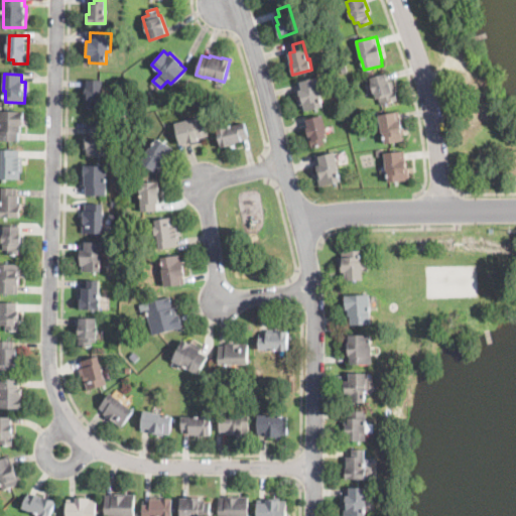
[(388,80),(388,81),(392,80),(398,100),(380,105),(378,98),(376,98),(375,93),(373,93),(370,82),(371,82),(370,78),(386,74),(388,80)]
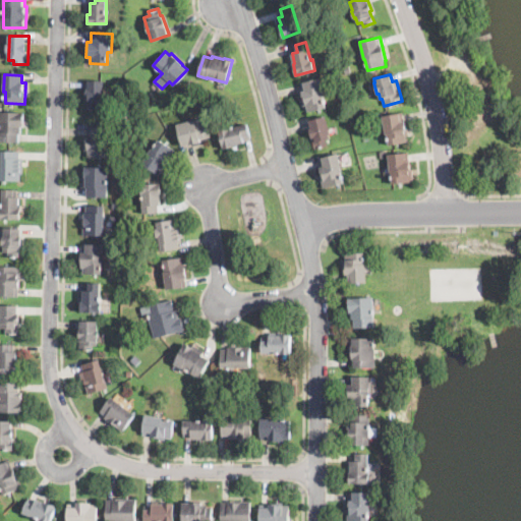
[(324,96),(326,107),(307,112),(306,105),(304,105),(300,91),(304,90),(302,81),(320,78),(324,96)]
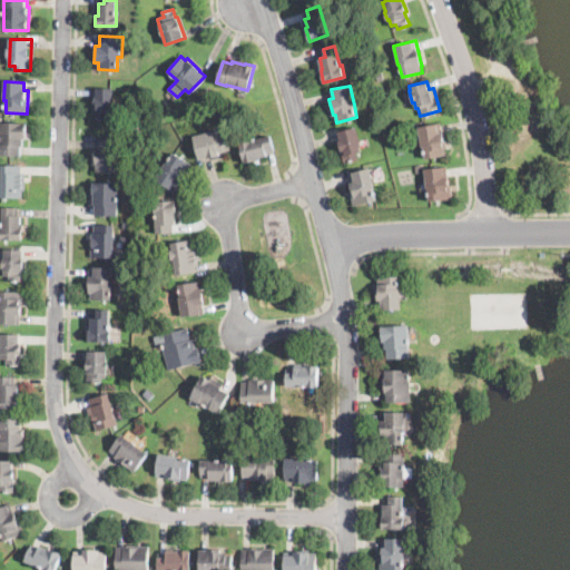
[(114,107),(110,107),(110,111),(107,111),(107,118),(92,118),(94,88),(114,88),(114,107)]
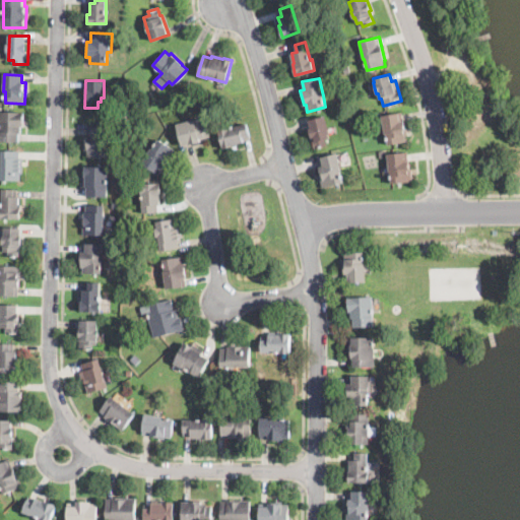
[(24,126),(23,127),(22,127),(22,133),(20,133),(20,142),(0,141),(1,111),(24,112),(24,126)]
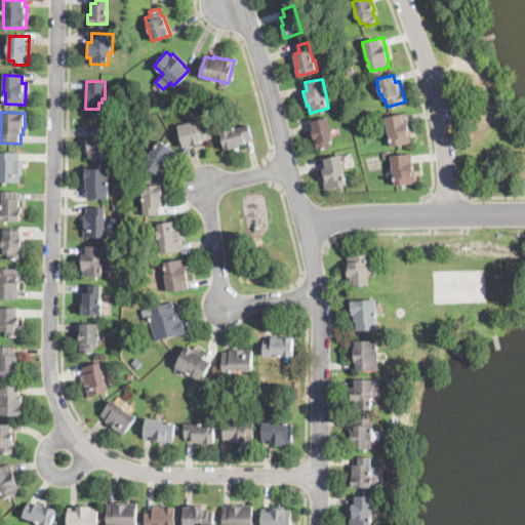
[(406,121),(408,130),(411,129),(412,135),(409,136),(410,143),(391,146),(390,134),(389,134),(386,117),(405,113),(406,121)]
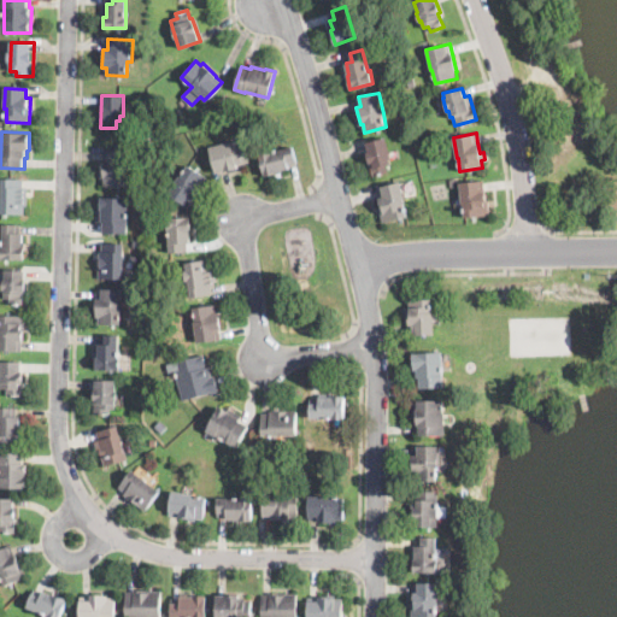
[(389,158),(391,164),(386,165),(387,172),(372,176),(369,165),(370,164),(369,159),(368,159),(366,152),(368,152),(365,144),(386,137),(391,158),(389,158)]
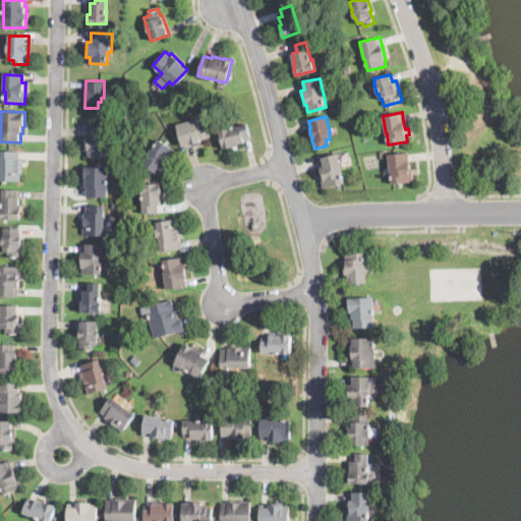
[(207,118),(211,136),(199,139),(200,141),(182,146),(176,124),(194,119),(195,122),(199,121),(199,120),(207,118)]
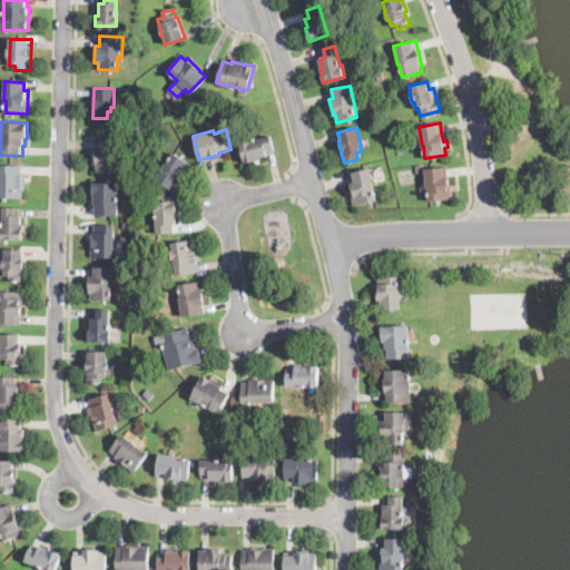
[(271,135),(274,150),(265,153),(266,156),(261,157),(261,158),(244,163),(239,141),(249,139),(251,140),(271,135)]
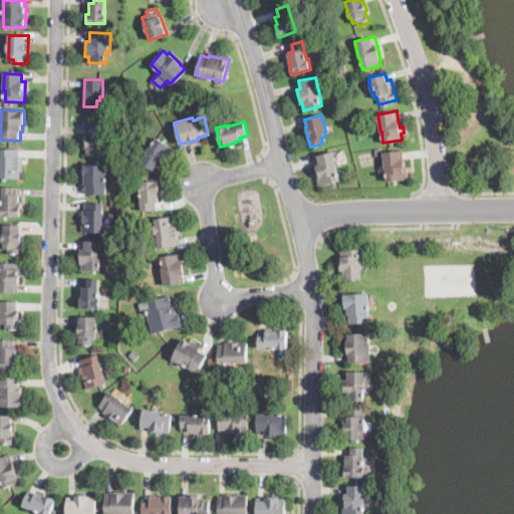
[(103,144),(103,154),(86,155),(86,148),(83,148),(82,134),(86,134),(85,125),(105,125),(105,144),(103,144)]
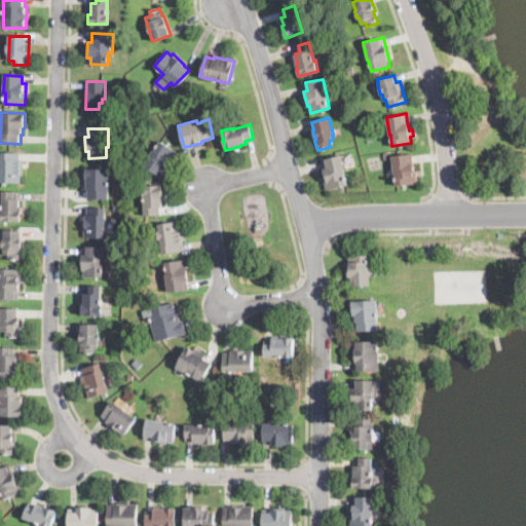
[(160,140),(176,150),(173,155),(174,156),(160,176),(143,164),(153,149),(154,150),(160,140)]
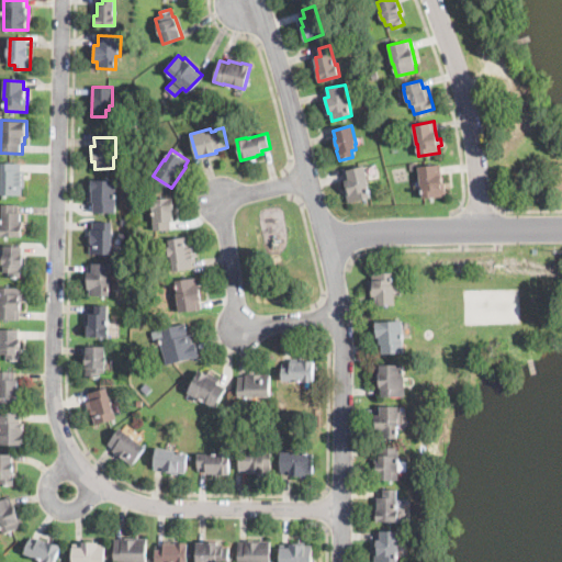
[(24,179),(23,190),(19,190),(19,194),(2,193),(2,164),(24,164),(24,179)]
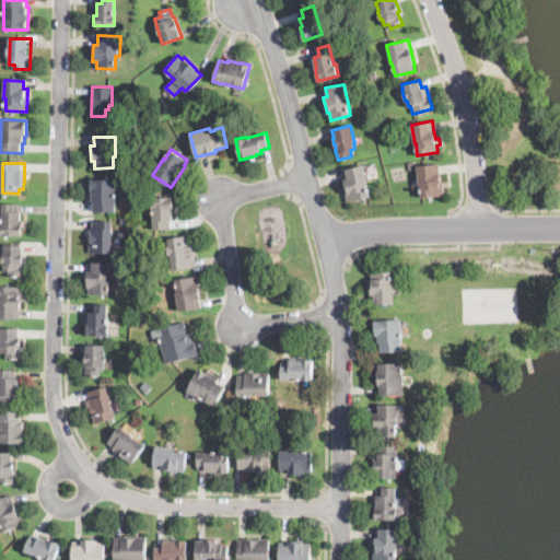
[(439,173),(440,182),(443,182),(444,196),(421,197),(420,184),(419,184),(419,179),(418,165),(438,163),(439,173)]
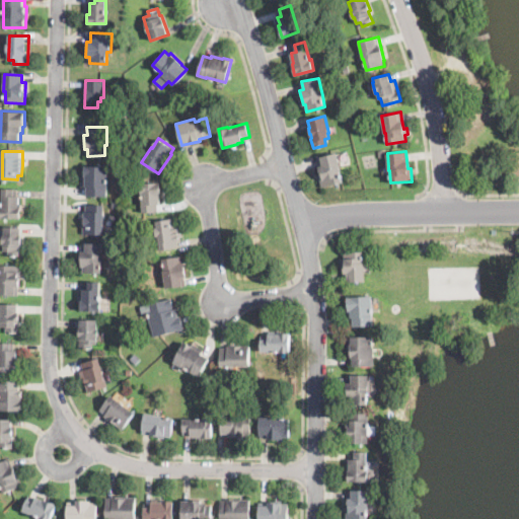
[(342,181),(321,187),(317,166),(319,166),(317,157),(337,153),(341,170),(340,170),(342,181)]
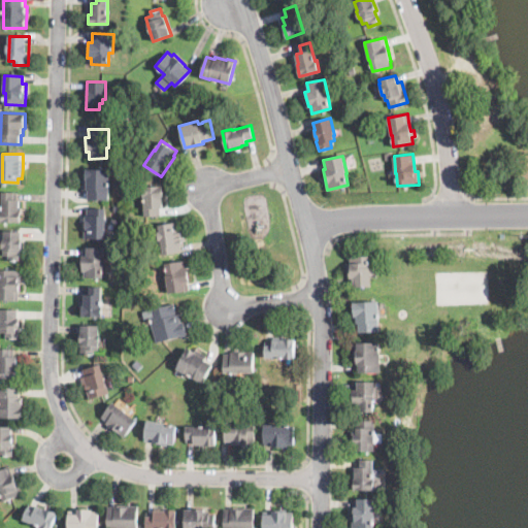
[(109,177),(108,199),(89,199),(89,190),(87,190),(87,178),(85,178),(85,177),(85,169),(109,169),(109,177)]
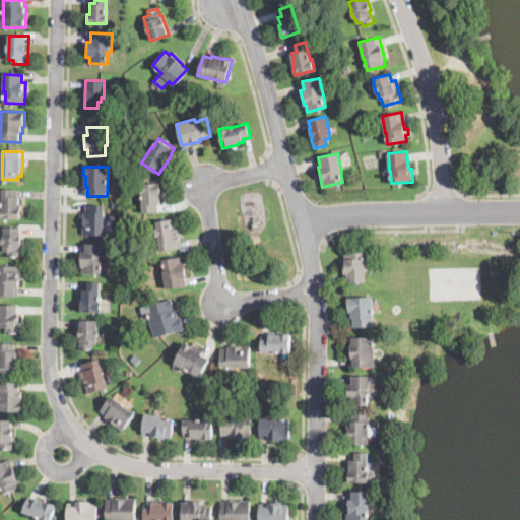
[(157,212),(141,212),(140,183),(158,182),(159,205),(157,205),(157,212)]
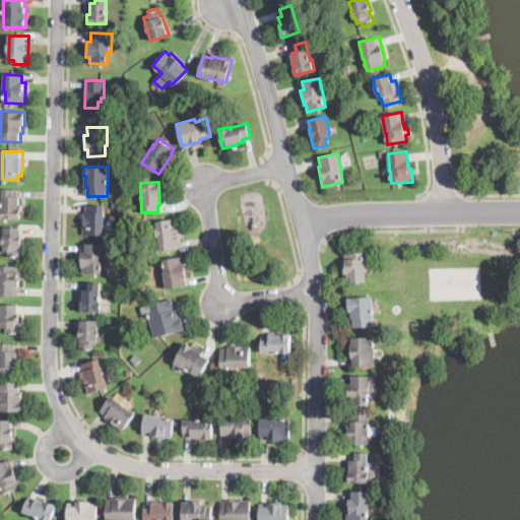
[(15,190),(15,197),(19,197),(20,208),(22,208),(22,219),(2,219),(1,208),(3,208),(3,190),(15,190)]
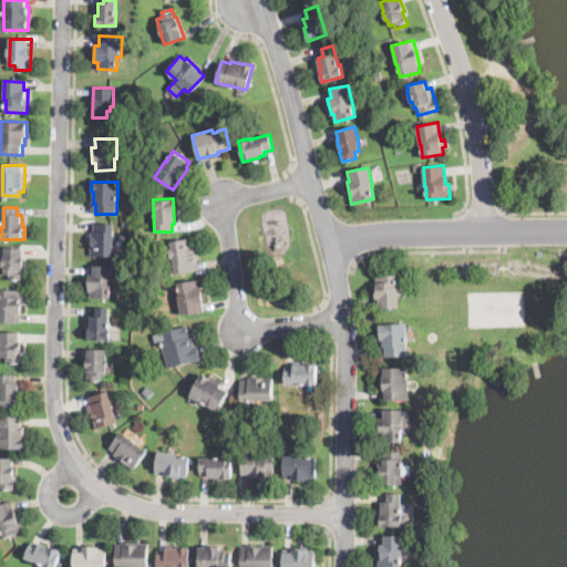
[(113,223),(111,257),(89,256),(89,239),(90,234),(91,234),(91,230),(94,230),(94,222),(113,223)]
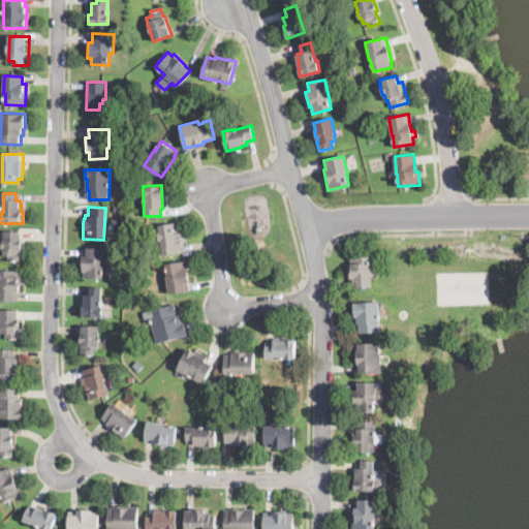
[(178,222),(179,229),(182,229),(185,245),(181,246),(182,251),(163,255),(161,241),(159,241),(158,232),(160,232),(159,225),(178,222)]
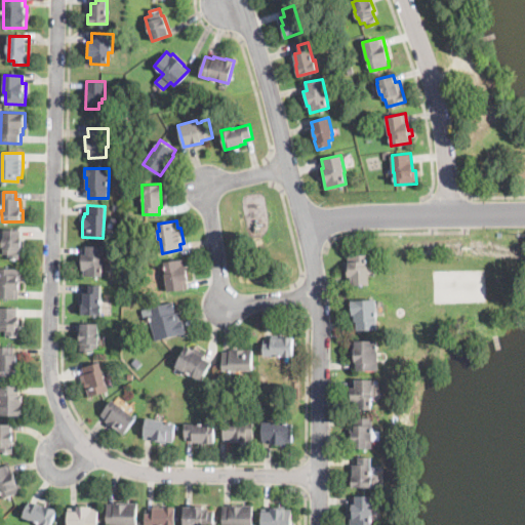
[(25,238),(24,248),(22,247),(22,250),(19,250),(19,259),(9,259),(9,255),(3,254),(3,246),(3,240),(5,240),(5,230),(23,230),(23,238),(25,238)]
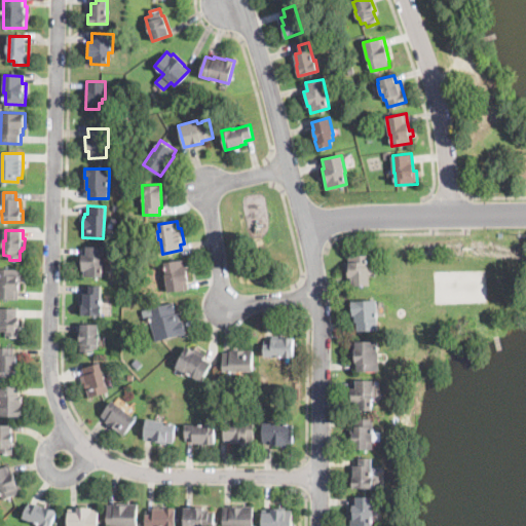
[(102,268),(102,276),(83,276),(83,269),(81,269),(81,268),(81,255),(84,255),(84,246),(104,246),(104,265),(102,265),(102,268)]
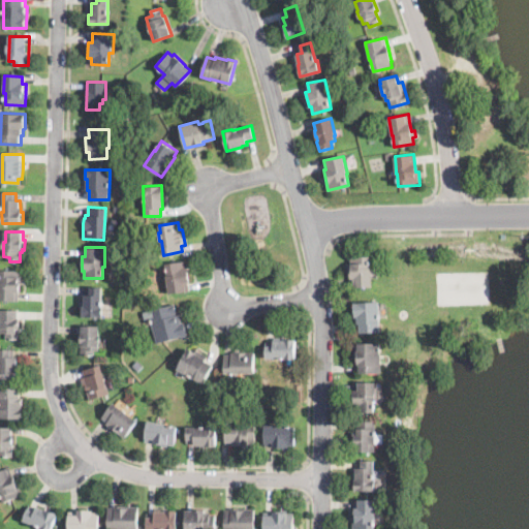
[(370,267),(371,268),(372,285),(353,287),(353,278),(349,278),(348,266),(352,266),(351,257),(370,256),(370,267)]
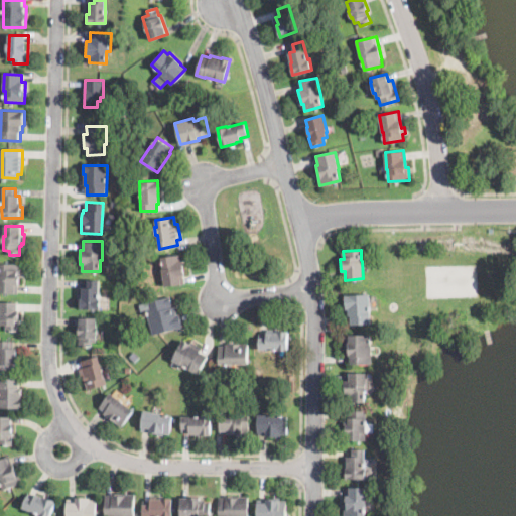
[(179,255),(180,260),(182,260),(185,284),(164,287),(162,269),(163,268),(161,257),(179,255)]
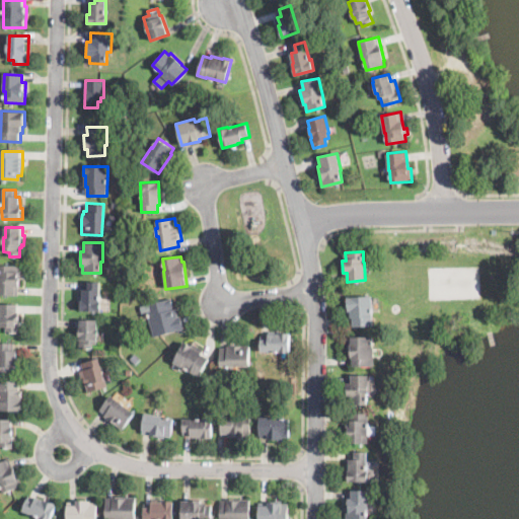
[(16,295),(0,295),(0,277),(1,277),(1,265),(21,265),(21,288),(16,288),(16,295)]
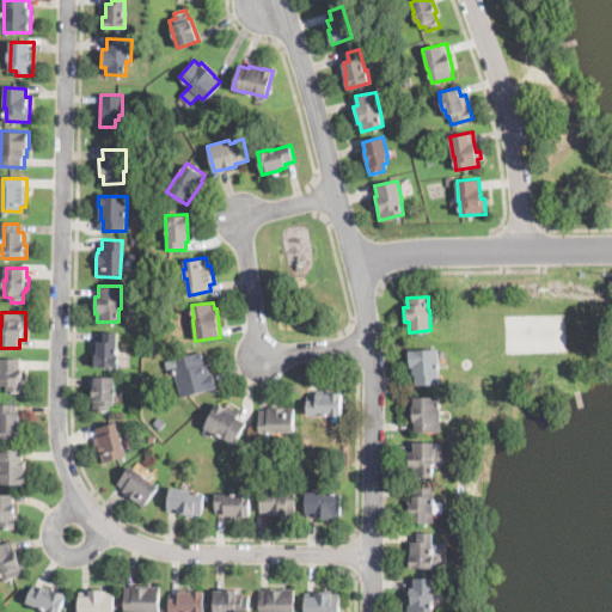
[(117,332),(117,355),(118,355),(118,367),(95,367),(95,354),(97,354),(97,341),(103,341),(103,331),(117,332)]
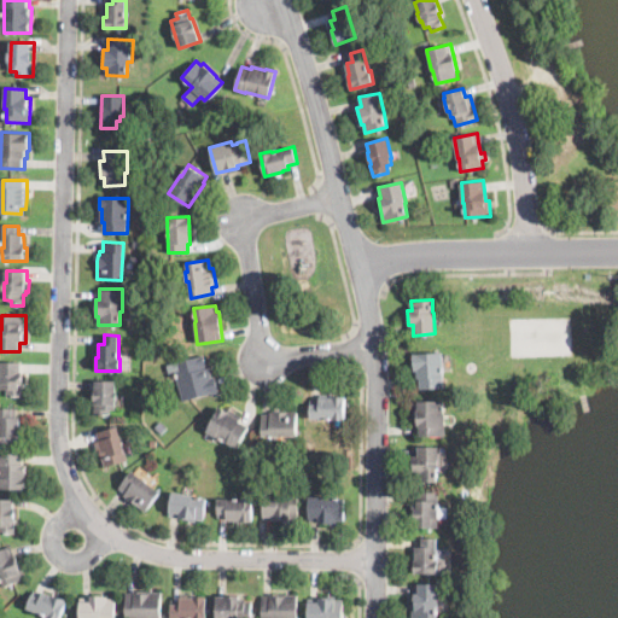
[(443,368),(443,388),(421,389),(420,378),(417,378),(417,371),(414,371),(413,354),(442,351),(443,368)]
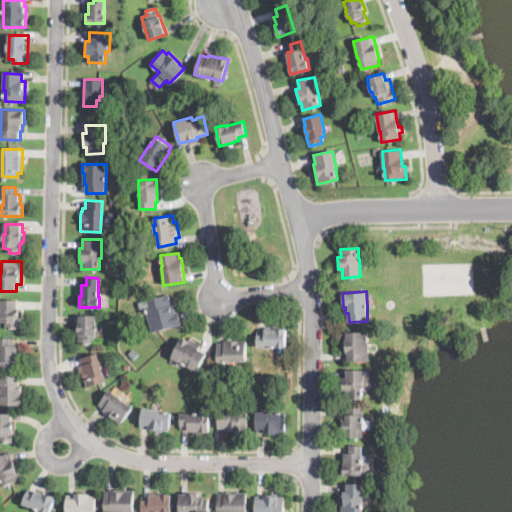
[(170,301),(171,305),(173,304),(175,312),(177,311),(181,325),(151,333),(144,307),(140,308),(138,302),(168,294),(170,301)]
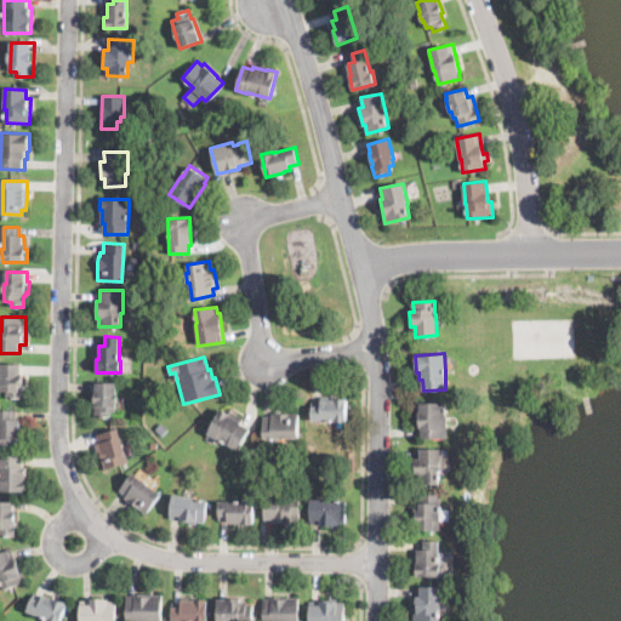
[(26,385),(23,386),(23,399),(7,399),(7,392),(3,392),(3,386),(0,386),(1,364),(23,364),(22,374),(26,374),(26,385)]
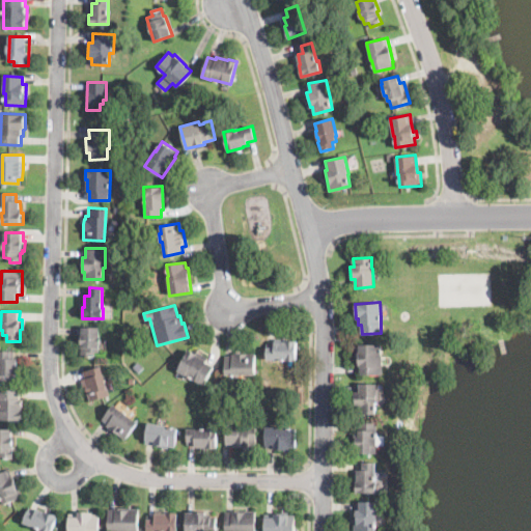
[(100,327),(99,353),(94,353),(94,357),(81,357),(81,344),(82,327),(100,327)]
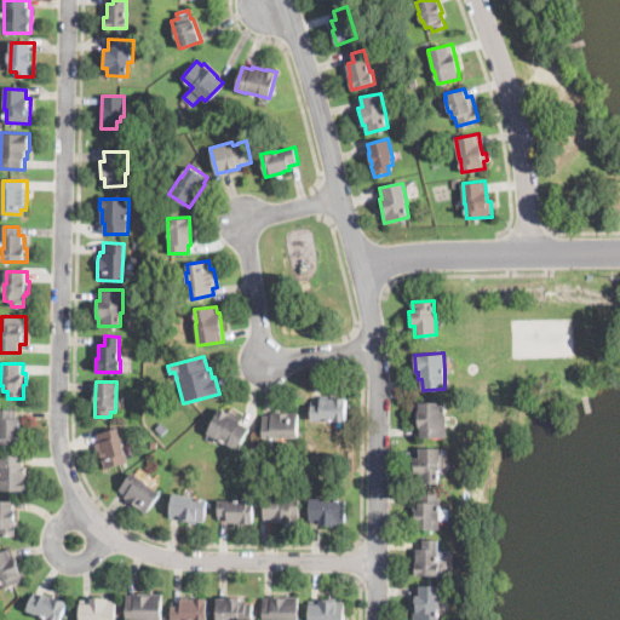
[(346,399),(346,419),(346,422),(333,422),(333,420),(311,420),(311,405),(320,405),(320,399),(346,399)]
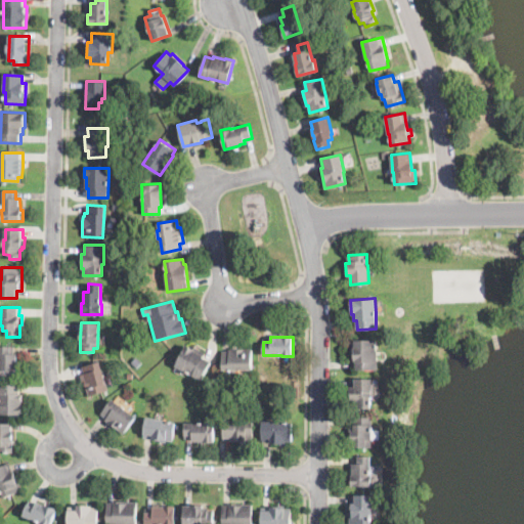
[(377,340),(377,351),(378,351),(378,369),(354,369),(354,360),(352,360),(352,347),(354,347),(354,340),(377,340)]
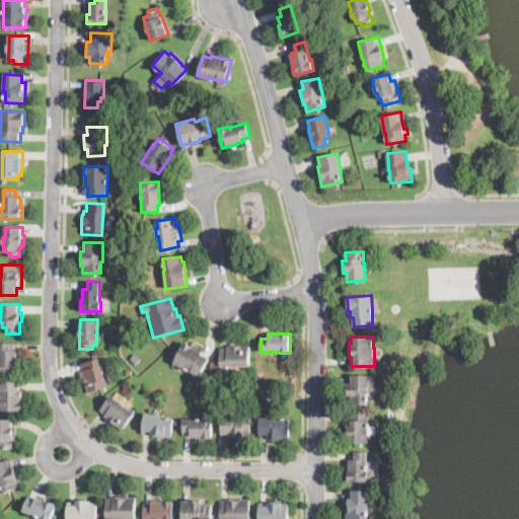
[(183,342),(192,346),(193,344),(204,349),(202,354),(209,357),(199,376),(173,362),(183,342)]
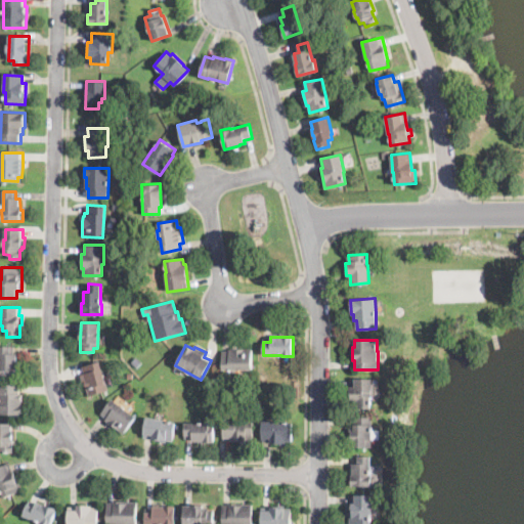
[(19,367),(18,377),(0,376),(0,346),(11,346),(10,353),(17,353),(16,364),(19,364),(19,367)]
